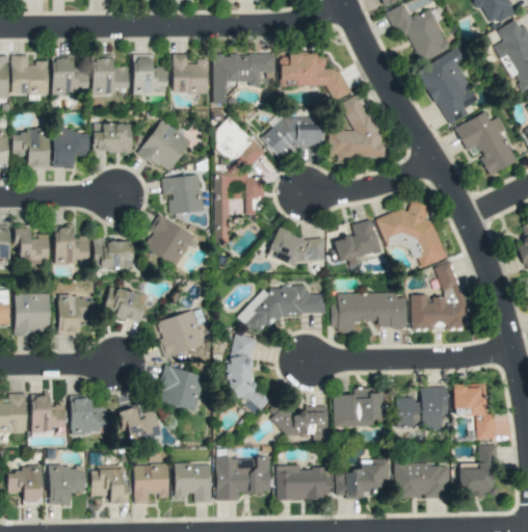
[(473,0),(478,8),(481,7),(490,23),(499,18),(501,22),(518,14),(510,0),(473,0)]
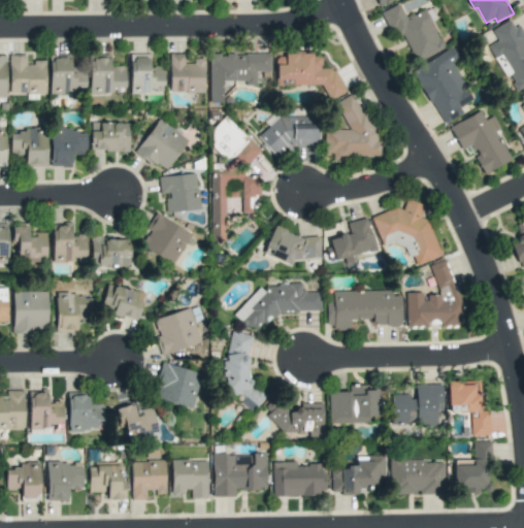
[(388,10),(416,64),(447,47),(427,8),(410,18),(402,3),(388,10)]
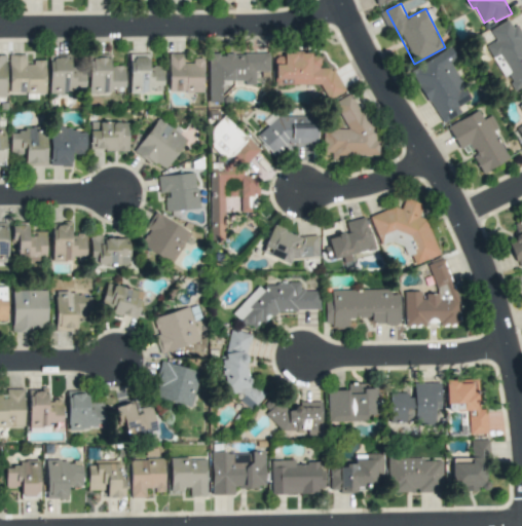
[(521,32),(518,26),(515,27),(511,20),(492,30),(498,40),(489,45),(516,92),(521,88),(521,32)]
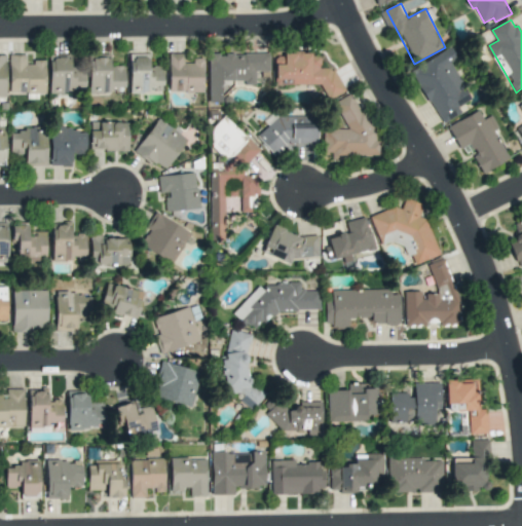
[(444,124),(464,113),(460,106),(474,99),(453,63),(459,60),(453,47),(413,70),(444,124)]
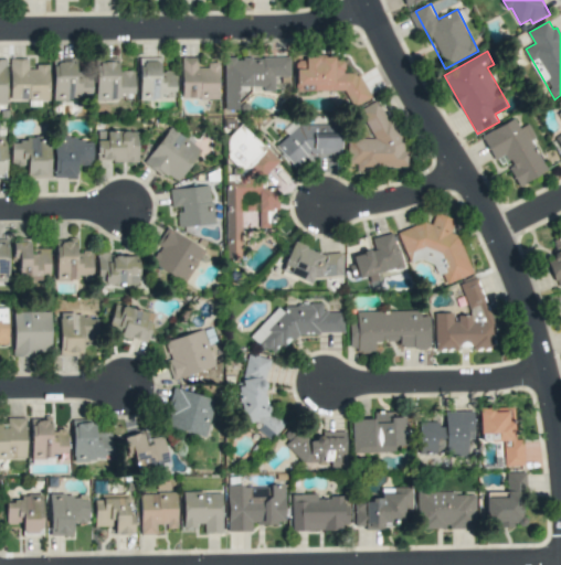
[(294,56),(226,59),(228,110),(241,110),(240,87),(266,86),(266,92),(278,92),(277,77),(295,76),(294,56)]
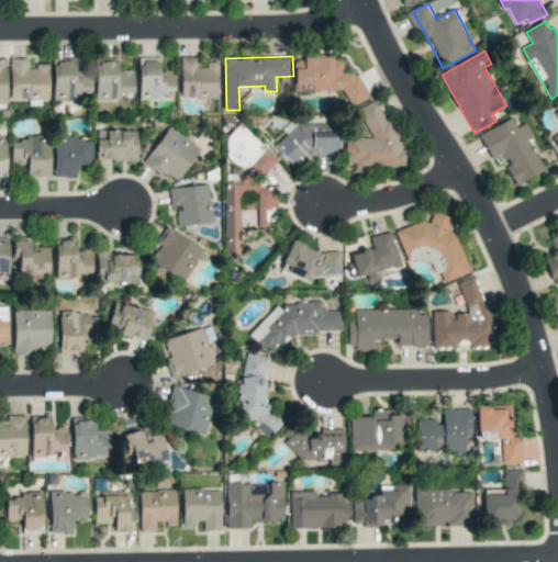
[(142,100),(163,99),(163,96),(178,96),(178,70),(163,70),(162,57),(141,58),(142,100)]
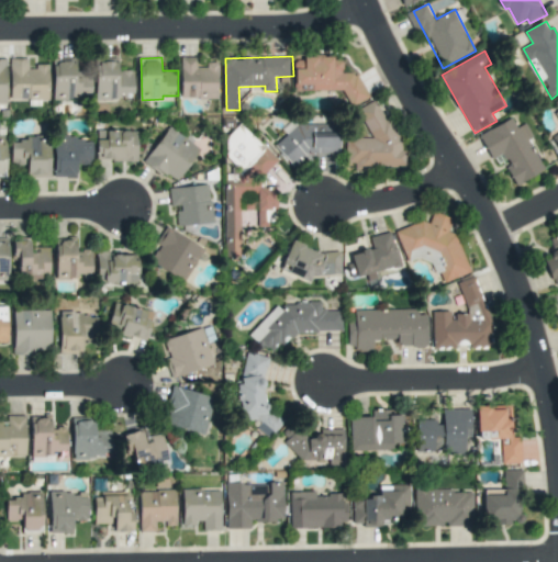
[(183,98),(221,99),(221,63),(208,62),(208,68),(199,68),(199,57),(183,57),(183,98)]
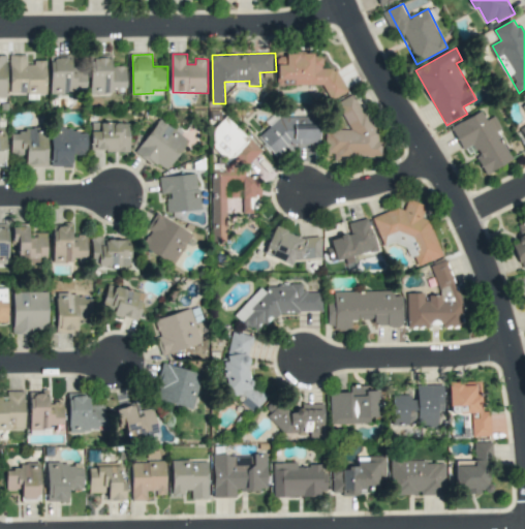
[(344,96),(344,68),(325,68),(325,54),(279,54),(279,86),(329,85),(329,96),(344,96)]
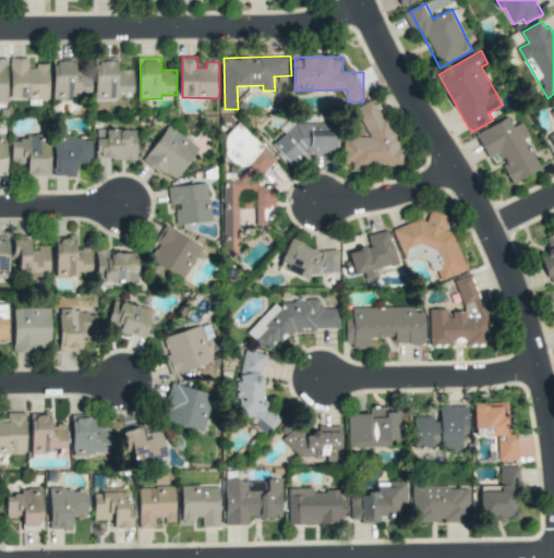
[(52,65),(31,65),(32,58),(13,58),(12,98),(51,100),(52,65)]
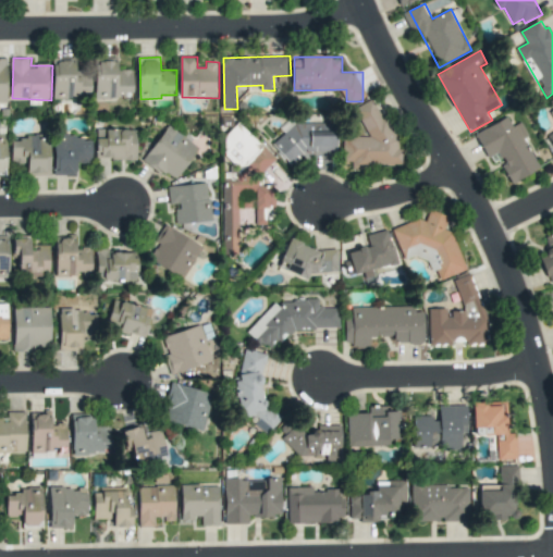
[(89,98),(88,58),(54,59),(56,99),(89,98)]
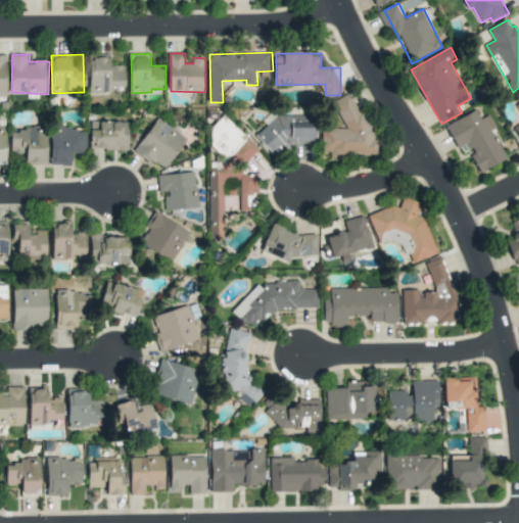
[(8,56),(0,55),(0,96),(9,96),(8,56)]
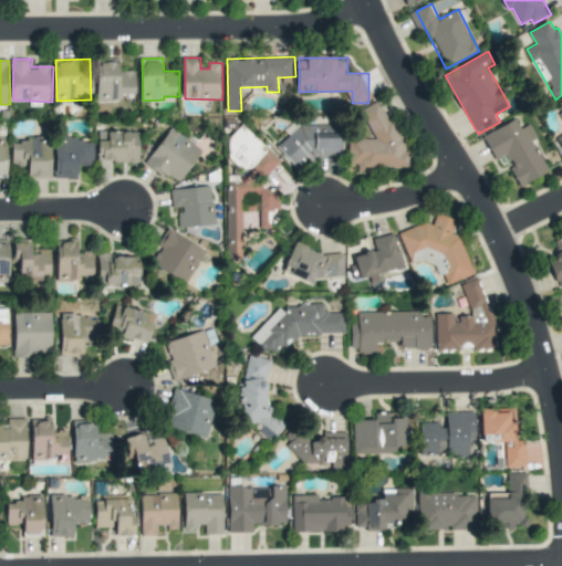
[(99,101),(124,101),(124,96),(137,96),(137,71),(121,71),(122,62),(99,62),(99,101)]
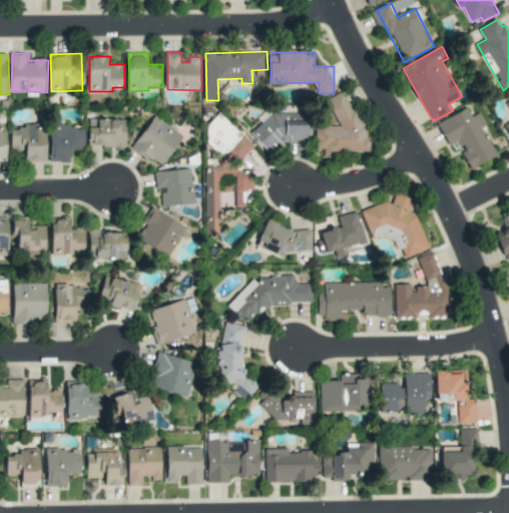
[(335,125),(318,126),(318,149),(326,149),(327,154),(363,153),(361,95),(335,96),(335,125)]
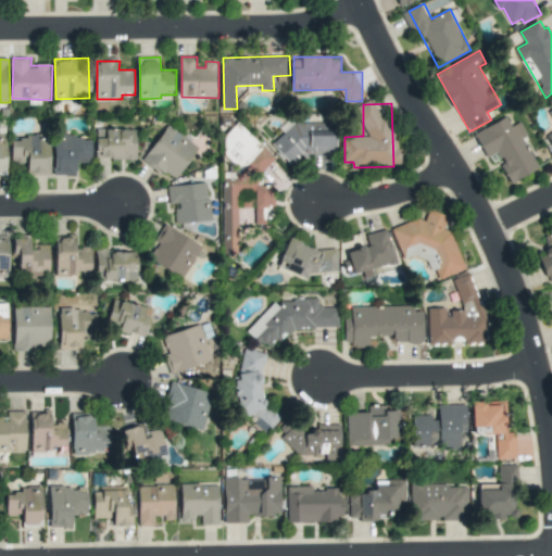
[(476,134),(488,158),(498,152),(513,182),(541,168),(525,138),(529,136),(522,122),(513,126),(507,117),(476,134)]
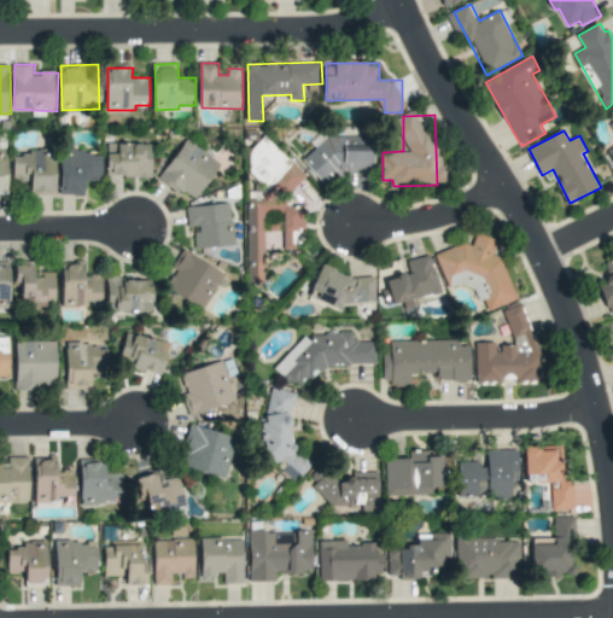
[(249,284),(267,284),(268,231),(286,231),(285,250),(293,250),(303,240),(303,233),(305,231),(305,205),(293,205),(293,191),(309,175),(297,164),(296,164),(266,135),(251,151),(251,170),(260,180),(260,187),(251,197),(249,284)]
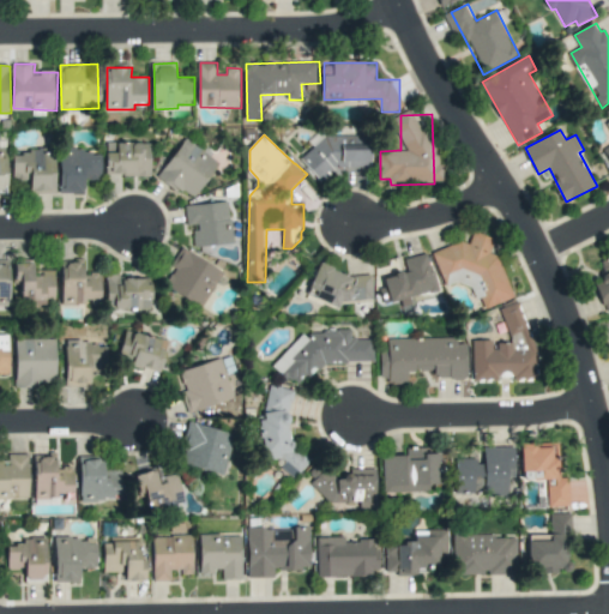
[(373,170),(372,136),(324,137),(324,150),(312,150),(312,172),(373,170)]
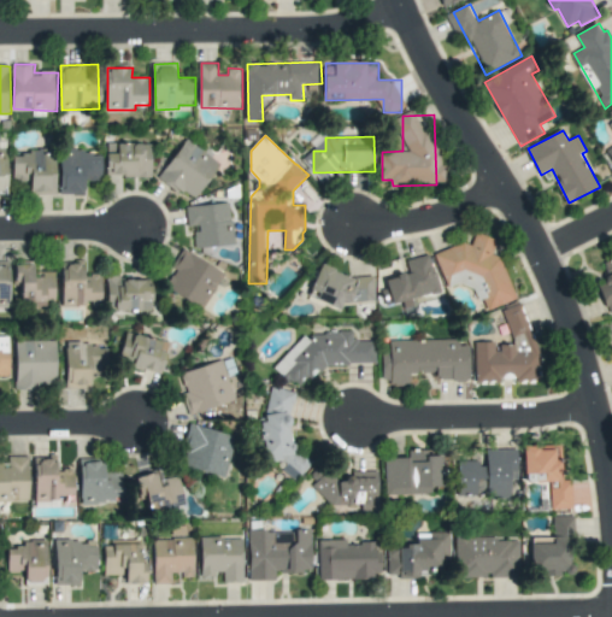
[(162,177),(196,201),(223,163),(188,139),(162,177)]
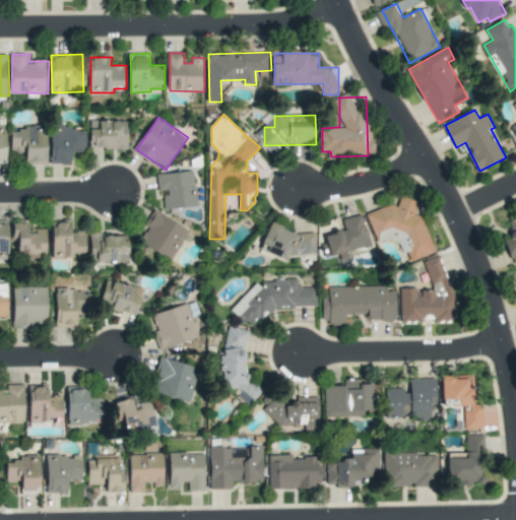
[(129,148),(129,121),(91,120),(91,148),(129,148)]
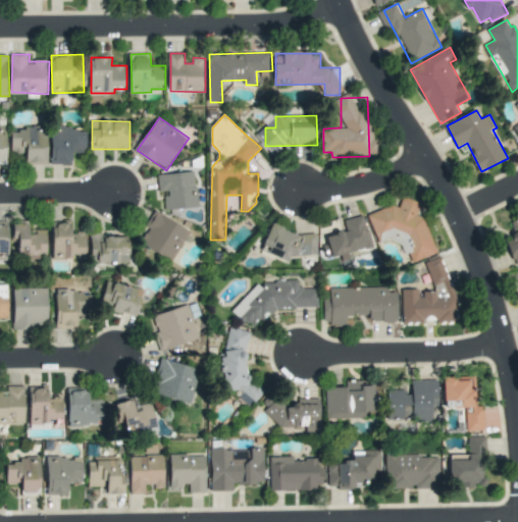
[(49,164),(48,127),(12,127),(13,153),(28,153),(28,164),(49,164)]
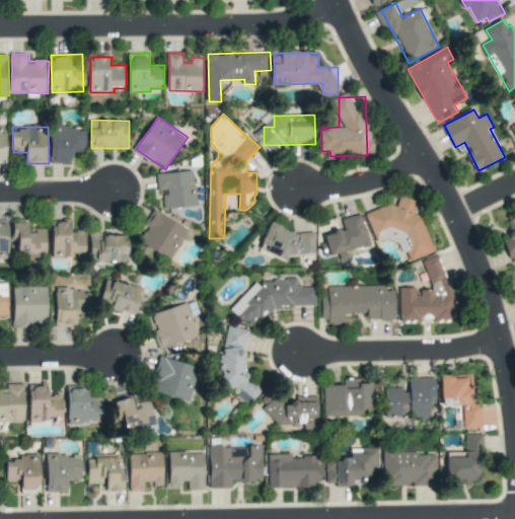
[(87,127),(52,128),(53,164),(73,164),(73,152),(87,152),(87,127)]
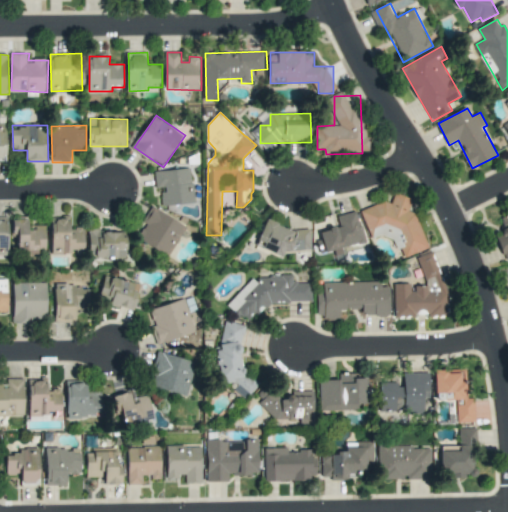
[(0,158),(8,158),(7,126),(0,126),(0,158)]
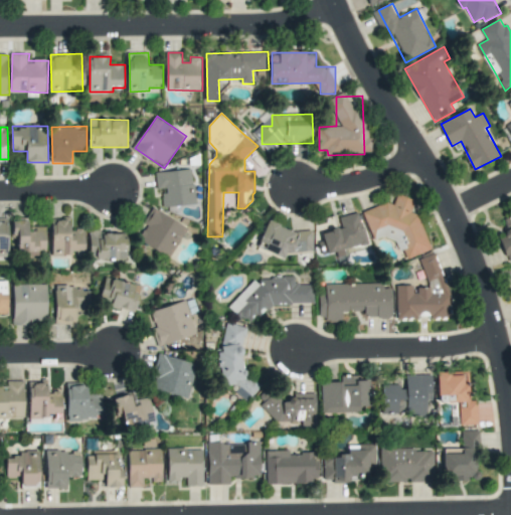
[(165,206),(196,205),(195,170),(157,171),(158,189),(164,189),(165,206)]
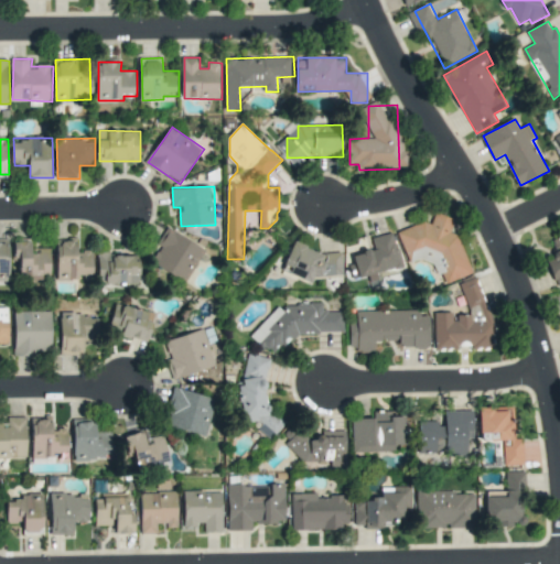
[(473,273),(451,213),(399,232),(411,266),(433,258),(439,274),(443,273),(448,283),(473,273)]
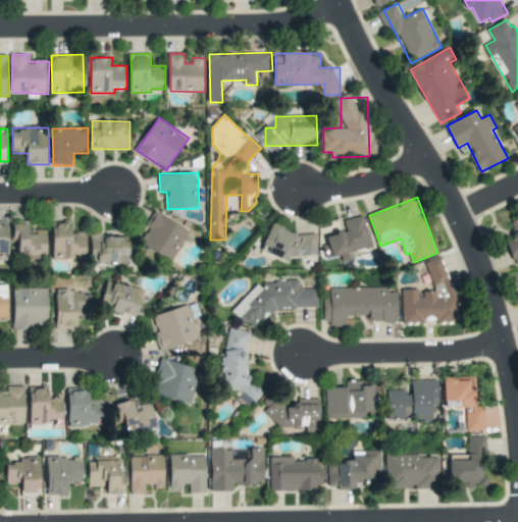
[(140,243),(175,261),(192,229),(156,211),(140,243)]
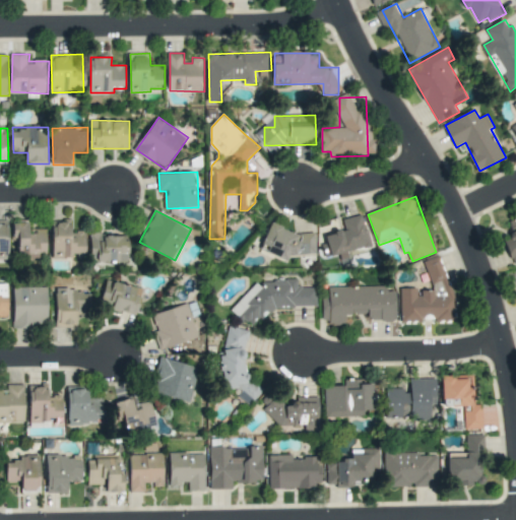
[(344,218),(346,230),(324,235),(329,256),(373,246),(365,214),(344,218)]
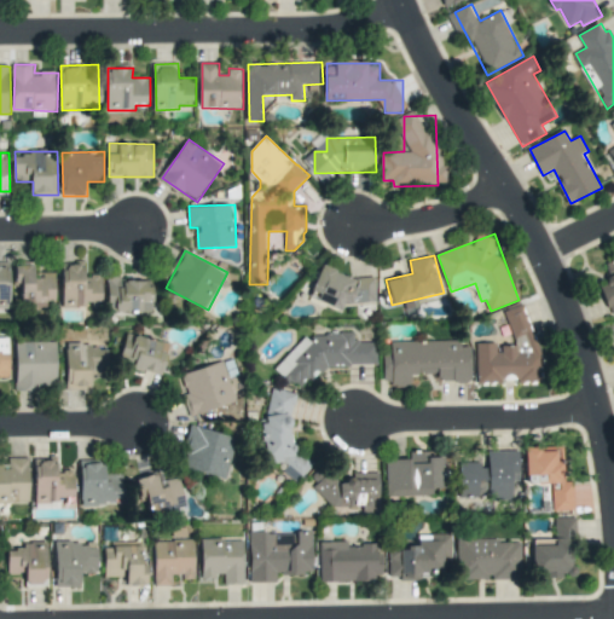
[(613,260),(606,262),(613,284),(603,287),(613,316),(613,260)]
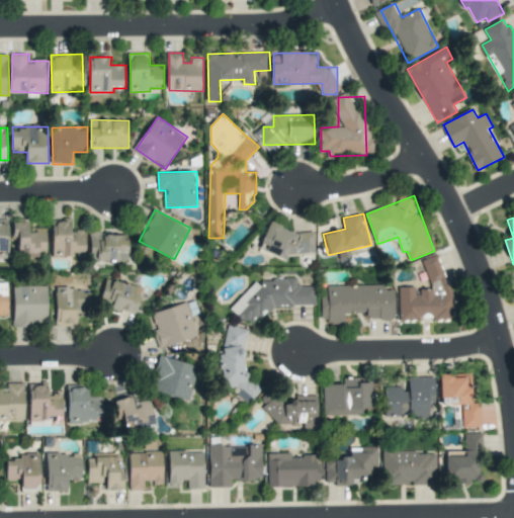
[(10,220),(0,220),(0,255),(1,256),(1,255),(10,255),(10,220)]
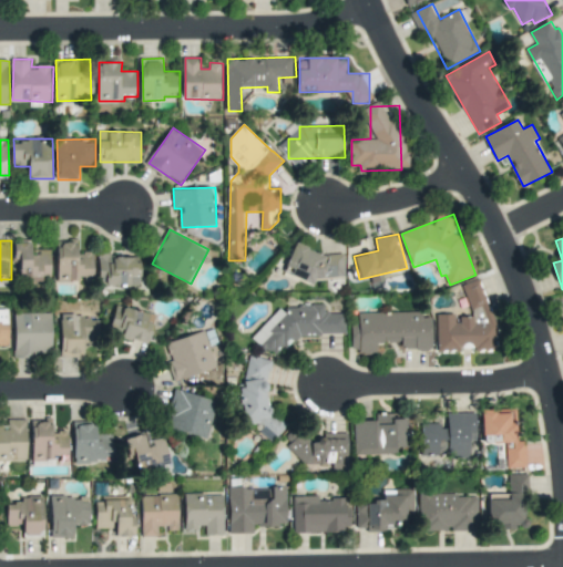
[(52,250),(33,250),(33,241),(16,243),(17,263),(21,263),(21,280),(53,279),(52,250)]
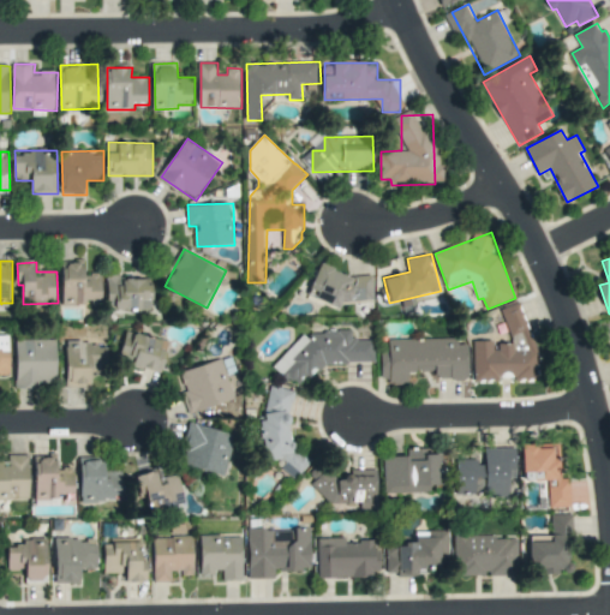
[(63,262),(64,304),(105,304),(103,274),(87,274),(85,262),(63,262)]
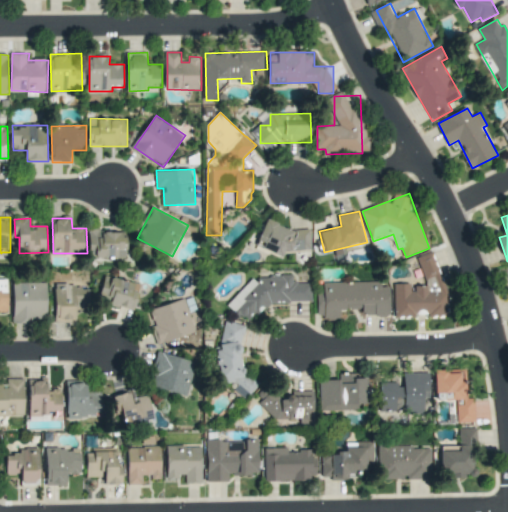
[(314,230),(311,229),(296,230),(267,219),(260,241),(260,247),(285,256),(287,251),(314,251),(314,230)]
